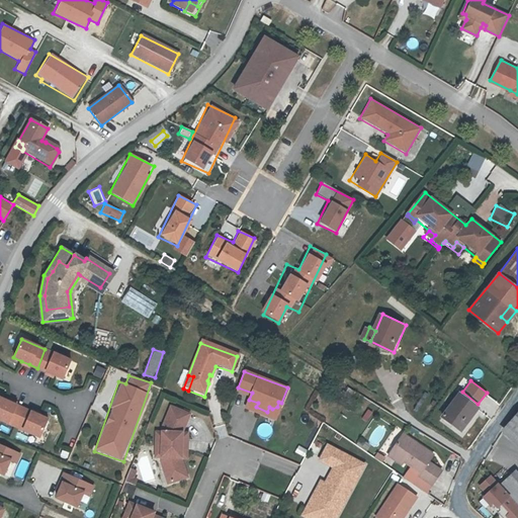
[(238,387),(235,395),(249,400),(252,393),(238,387)]
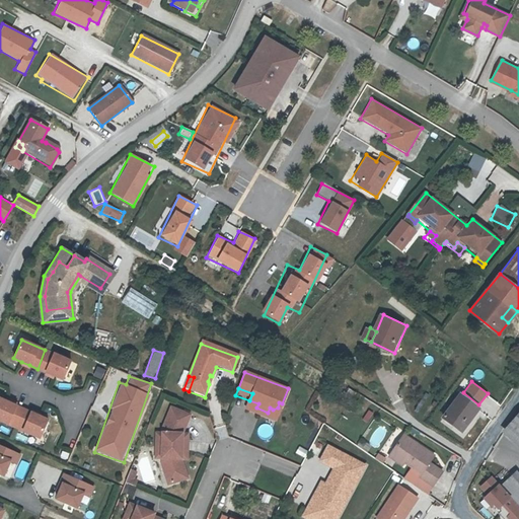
[(478,411),(459,396),(443,420),(461,434),(478,411)]
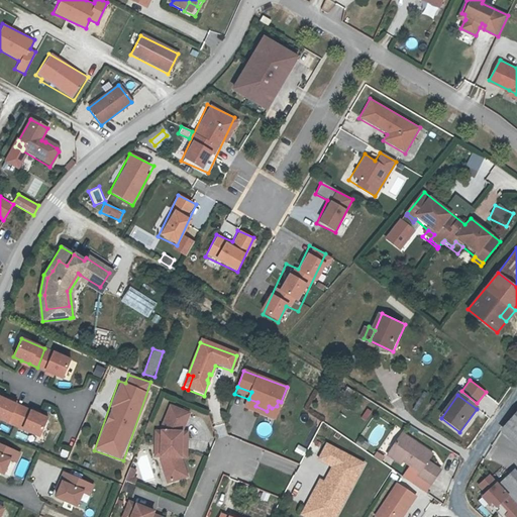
[(7,401),(0,397),(0,419),(38,436),(46,418),(37,414),(30,411),(15,404),(7,401)]
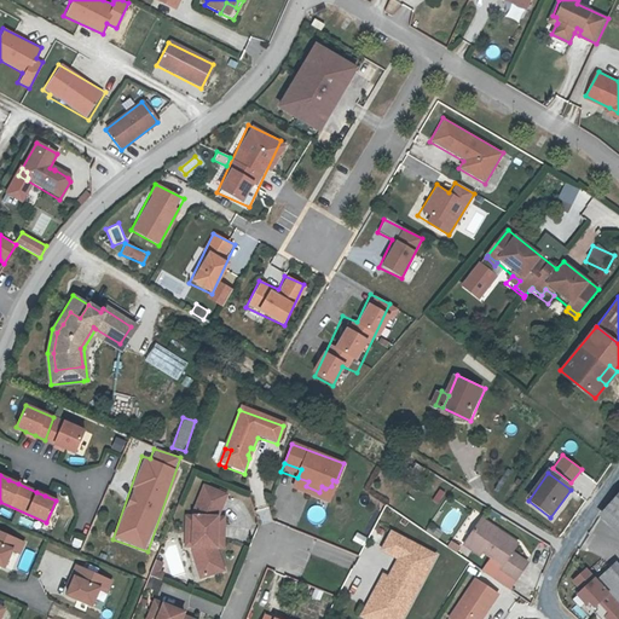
[(308,481),(298,478),(294,487),(329,499),(336,481),(333,480),(331,486),(325,489),(322,486),(319,492),(306,486),(308,481)]
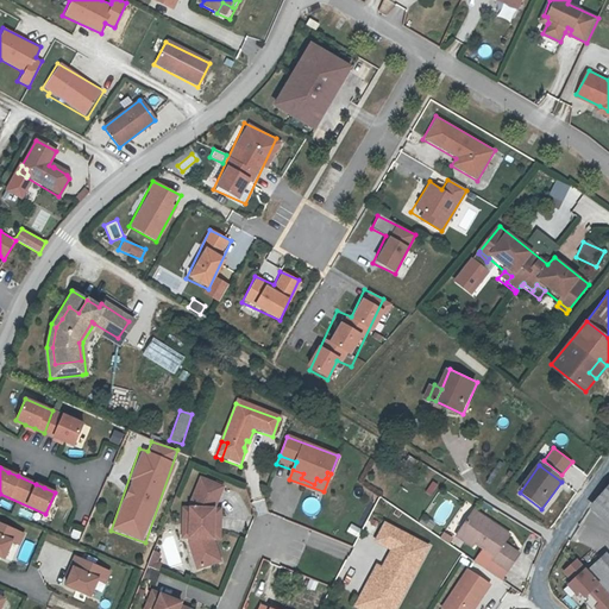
[(223,491),(200,482),(190,509),(190,514),(190,544),(190,547),(200,575),(223,566),(214,544),(214,514),(223,491)]
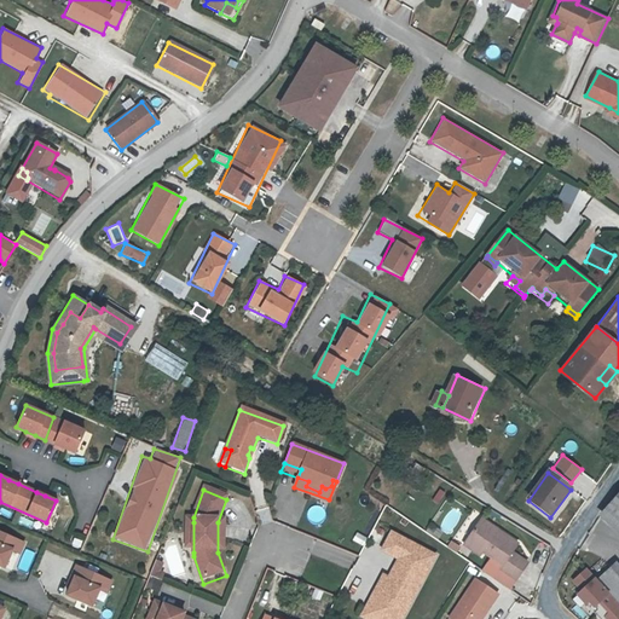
[(605,516),(618,528),(618,499),(606,515),(605,516)]
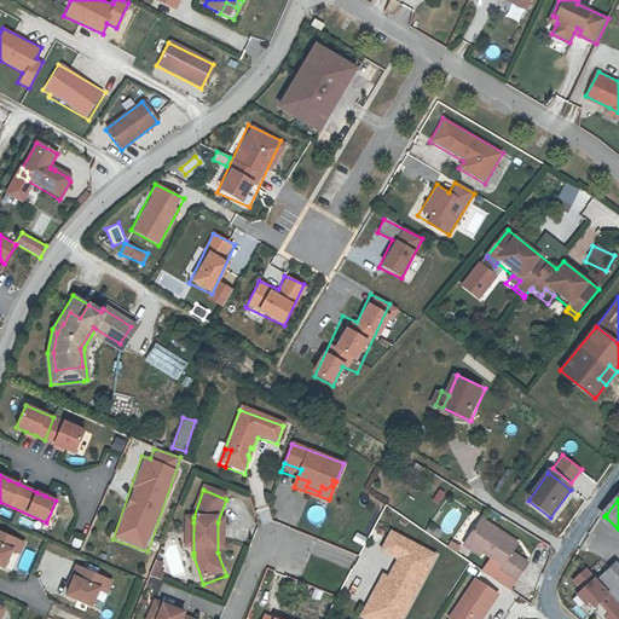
[(318,522),(324,512),(313,504),(307,516),(318,522)]
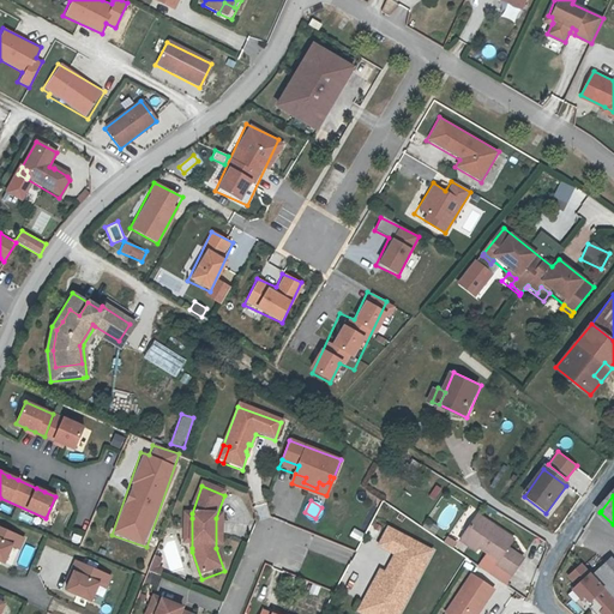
[(479,516),(473,523),(507,546),(512,539),(479,516)]
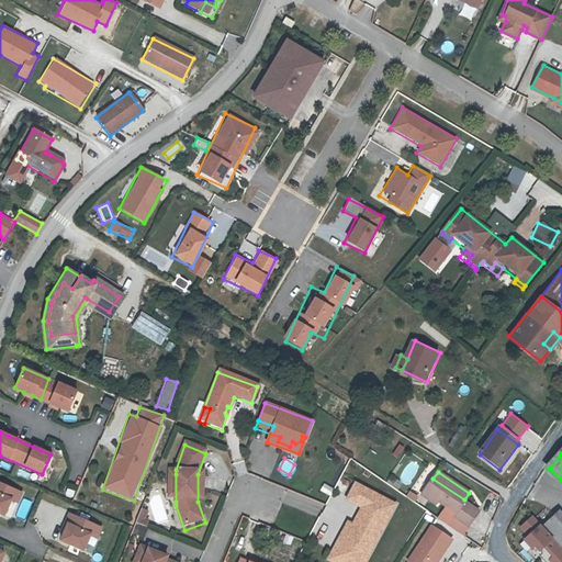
[(389,476),(385,484),(398,489),(401,481),(389,476)]
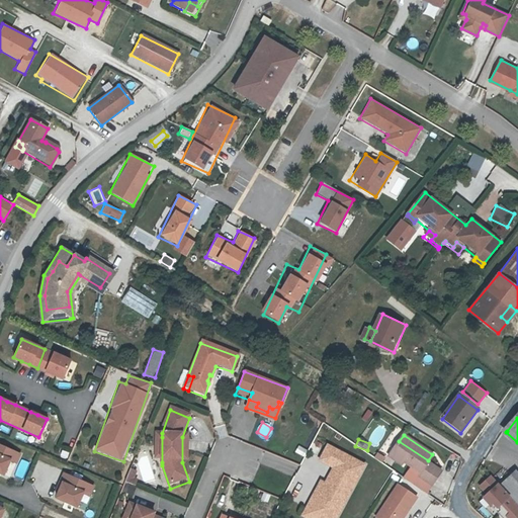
[(428,460),(399,441),(392,452),(405,462),(421,473),(420,477),(433,486),(443,471),(431,463),(435,456),(432,454),(428,460)]
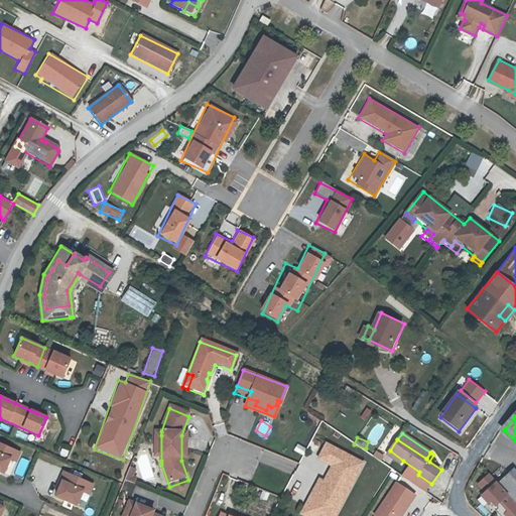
[(19,452),(0,443),(0,471),(3,473),(9,458),(15,461),(19,452)]
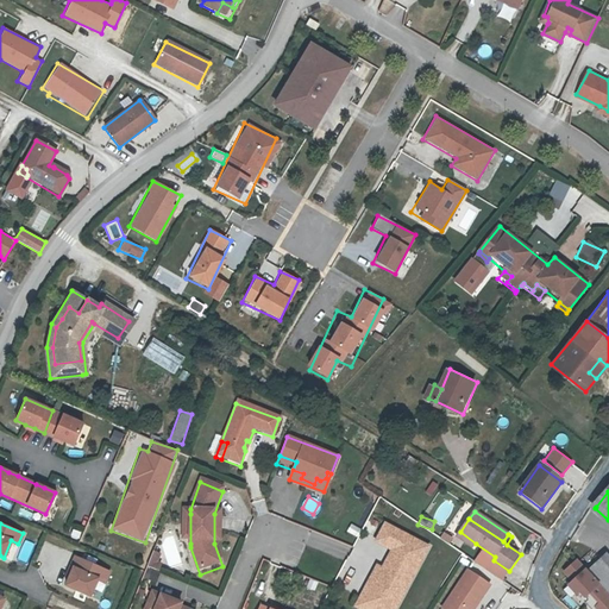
[(350,523),(345,532),(355,537),(359,528),(350,523)]
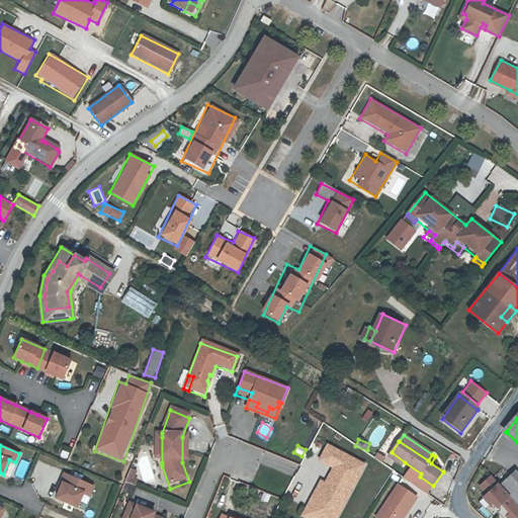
[(341,454),(329,447),(322,462),(336,469),(336,468),(338,470),(340,467),(339,459),(341,454)]
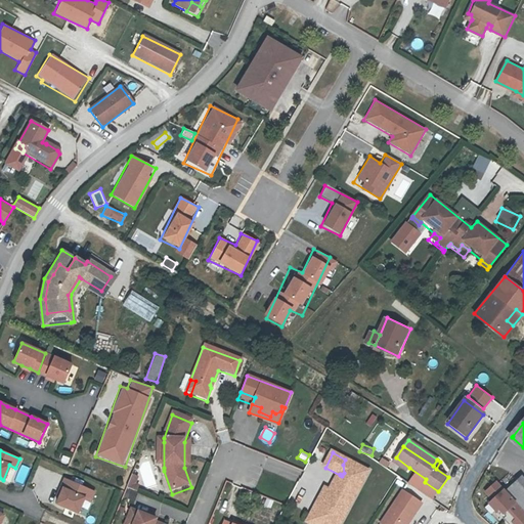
[(407,471),(409,468),(396,457),(394,462),(407,471)]
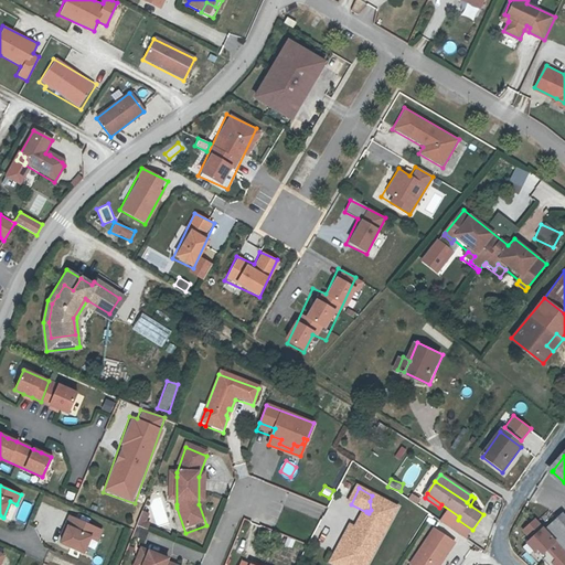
[(351,564),(358,564),(362,558),(371,563),(398,509),(372,496),(370,501),(371,510),(369,513),(366,511),(366,512),(356,530),(350,544),(344,542),(337,557),(351,564)]
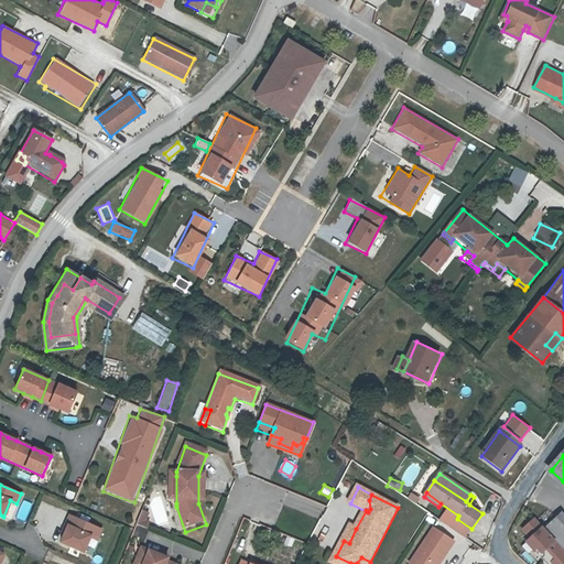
[(101,529),(69,514),(65,524),(68,525),(61,541),(84,551),(90,535),(97,538),(101,529)]
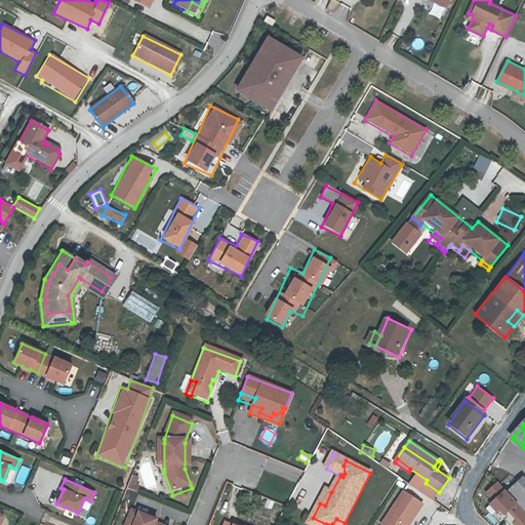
[(138,481),(132,479),(130,486),(136,489),(138,481)]
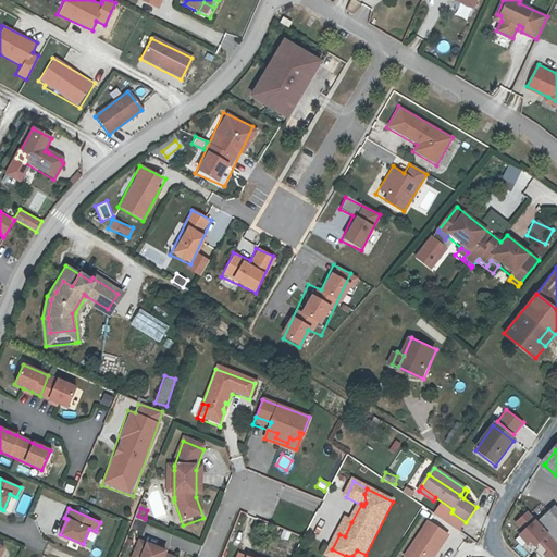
[(556,517),(553,512),(542,524),(544,527),(556,541),(556,517)]
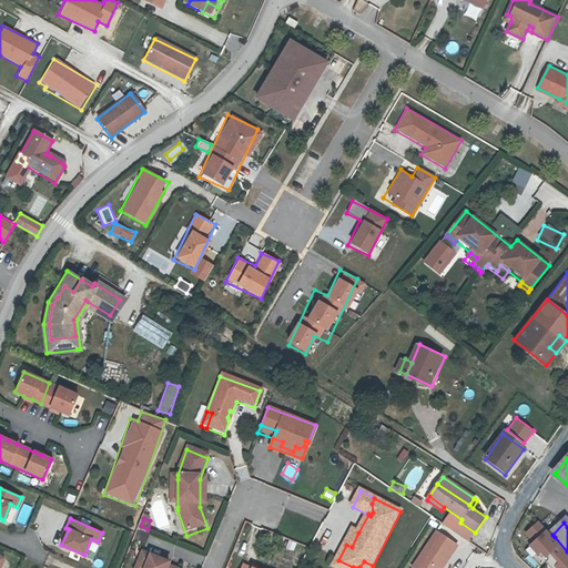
[(148,529),(141,526),(139,533),(149,537),(151,530),(148,529)]
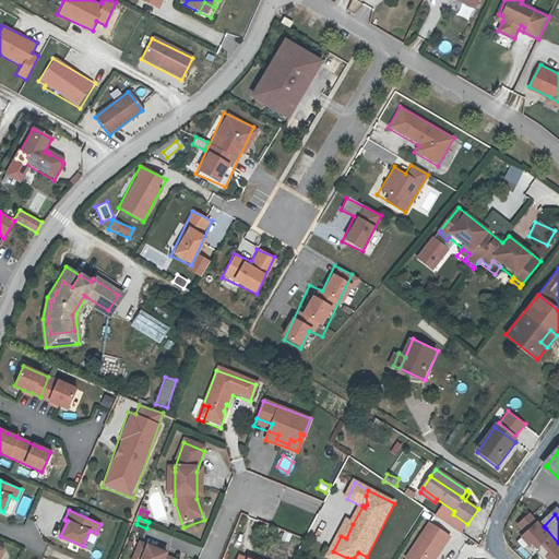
[(402,558),(435,558),(450,536),(427,521),(402,558)]
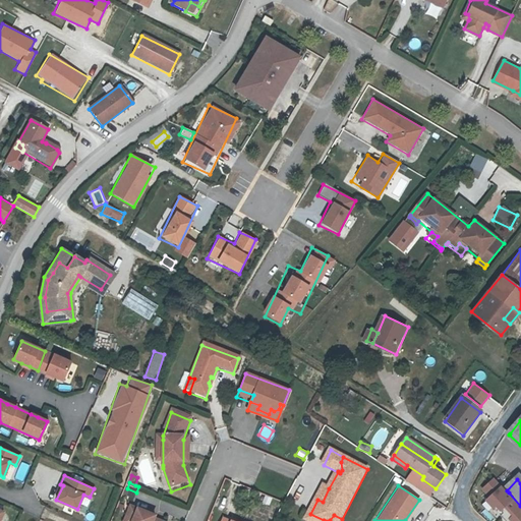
[(323,502),(329,488),(325,486),(317,500),(323,502)]
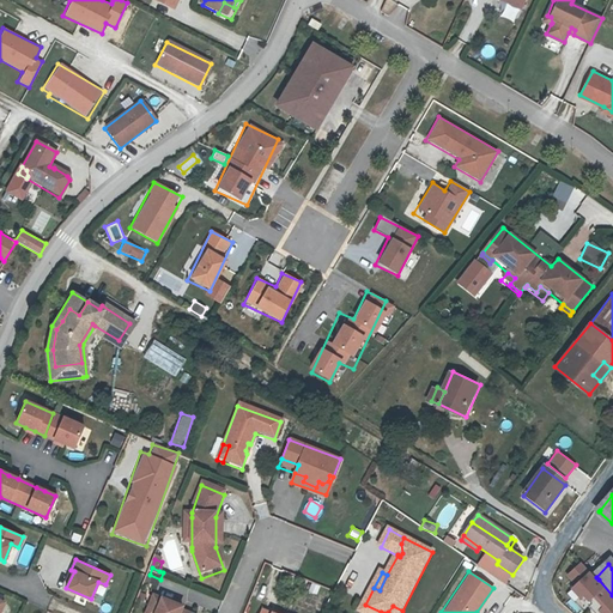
[(156,600),(150,612),(159,612),(164,604),(156,600)]
